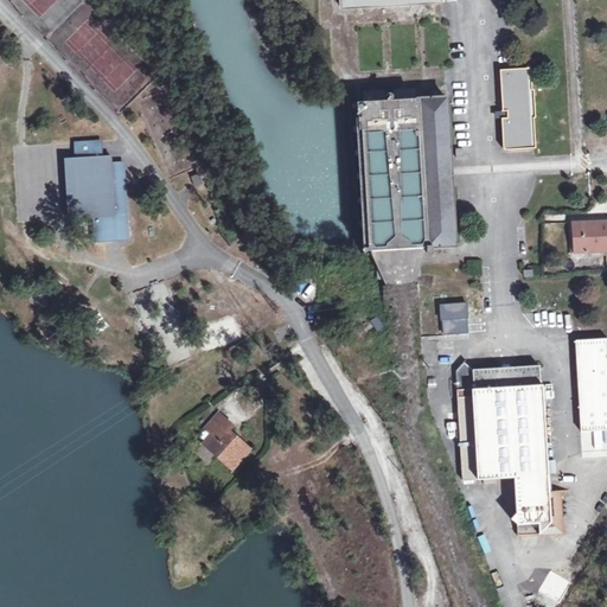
[(342,0),(343,11),(439,4),(438,0),(342,0)]
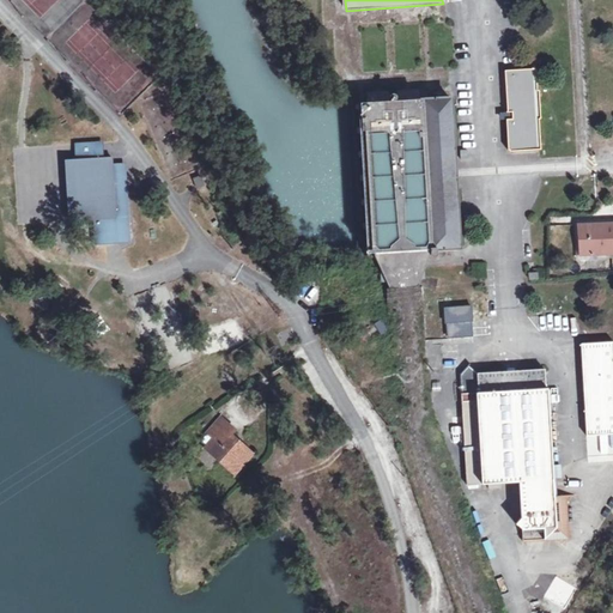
[(534,71),(503,72),(505,113),(504,113),(504,114),(505,114),(510,114),(510,120),(504,121),(505,151),(508,151),(508,152),(538,151),(536,120),(538,120),(538,92),(535,92),(534,71)]
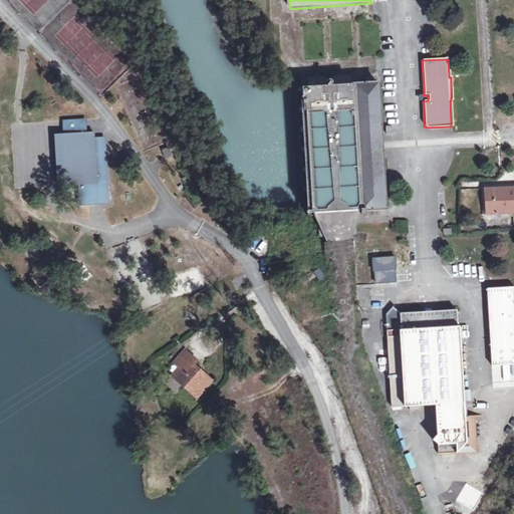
[(350,240),(352,234),(356,215),(366,213),(365,208),(384,206),(375,82),(349,84),(348,77),(343,77),(343,70),(341,67),(337,68),(335,70),(335,78),(330,79),(330,85),(324,85),(324,80),(320,79),(320,72),(318,70),(315,70),(312,73),(312,81),(311,81),(311,85),(299,86),(305,205),(306,215),(310,215),(321,237),(325,243),(350,240)]
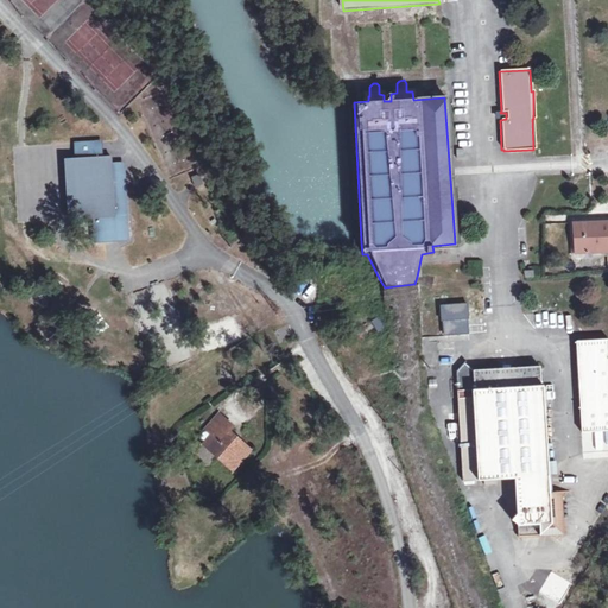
[(73,159),(78,220),(94,217),(96,241),(107,240),(107,236),(120,235),(128,234),(121,169),(109,170),(108,154),(99,156),(97,141),(71,145),(73,159)]
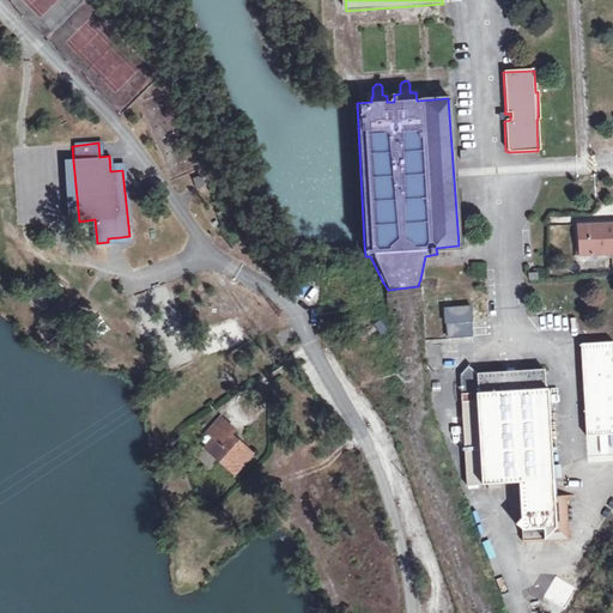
[(198,180),(192,183),(198,193),(204,189),(198,180)]
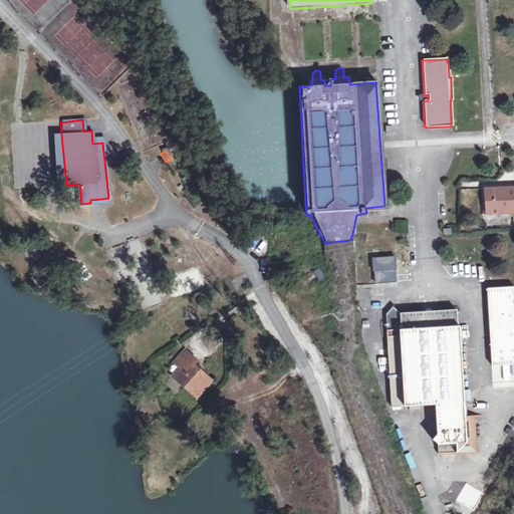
[(513,186),(502,187),(486,188),(487,215),(513,213),(513,186)]
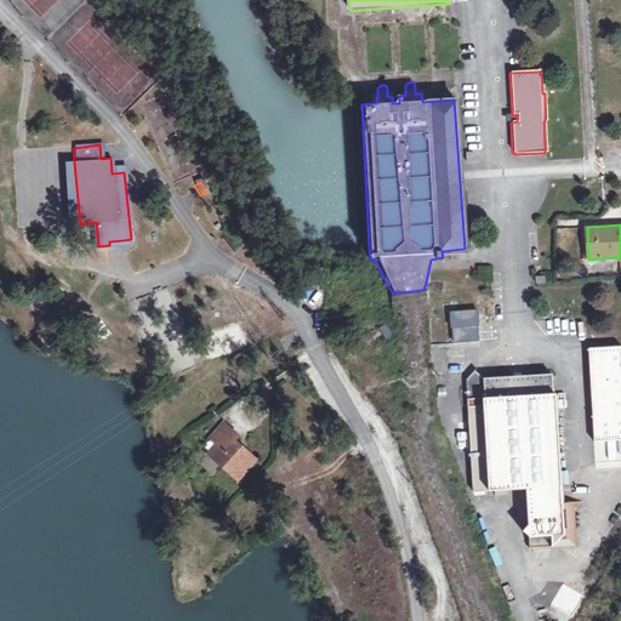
[(474,309),(446,313),(448,329),(450,329),(451,343),(474,342),(474,324),(476,324),(474,309)]
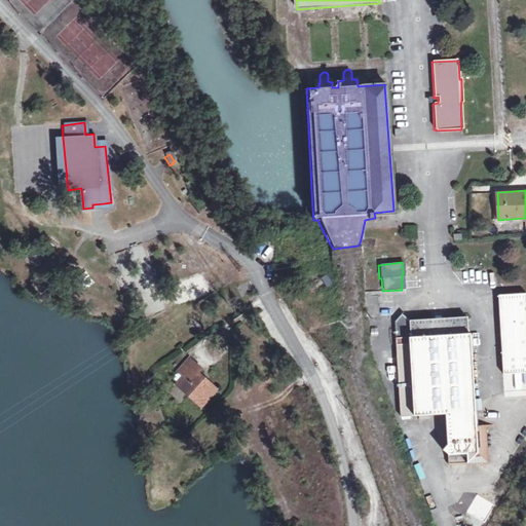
[(73,278),(81,291),(94,282),(85,270),(73,278)]
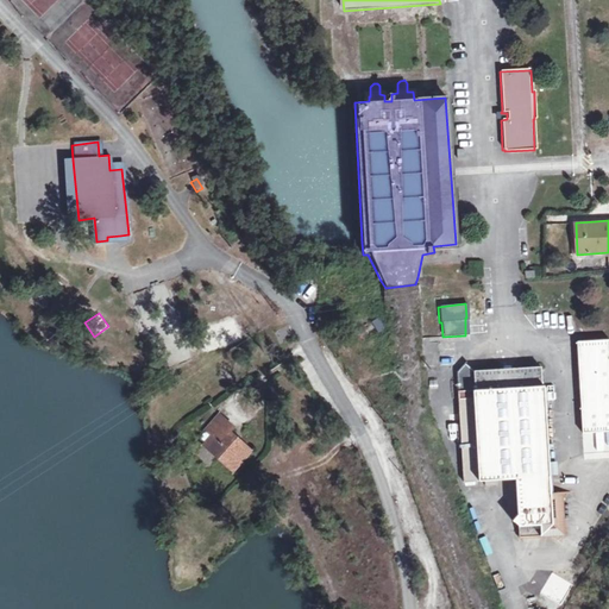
[(378,324),(372,327),(377,337),(384,333),(378,324)]
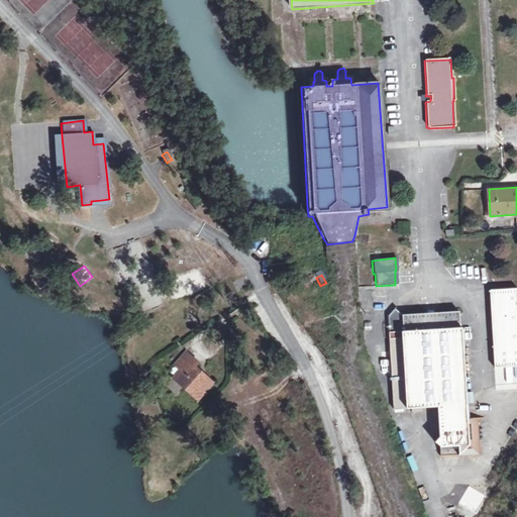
[(306,284),(300,287),(304,295),(310,291),(306,284)]
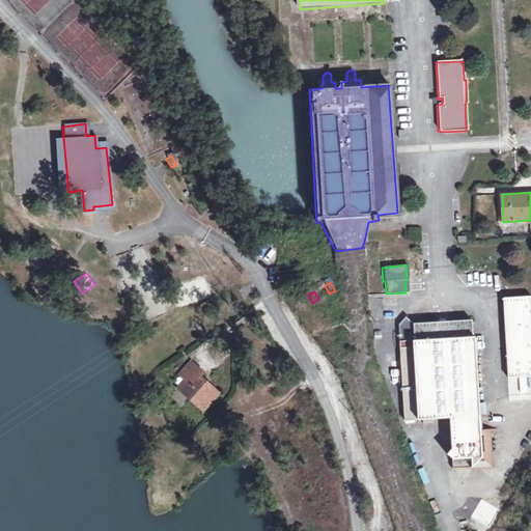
[(530,297),(513,299),(504,300),(508,357),(519,356),(530,355),(530,297)]
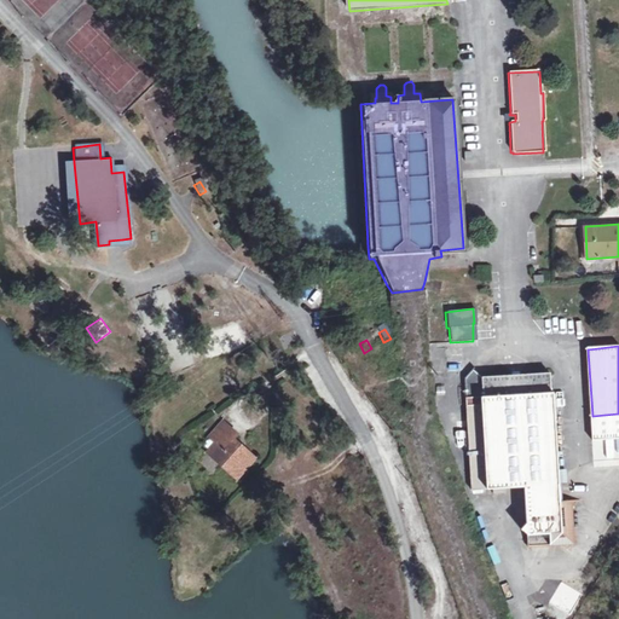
[(467,399),(551,394),(550,374),(484,379),(473,370),(464,379),(467,399)]
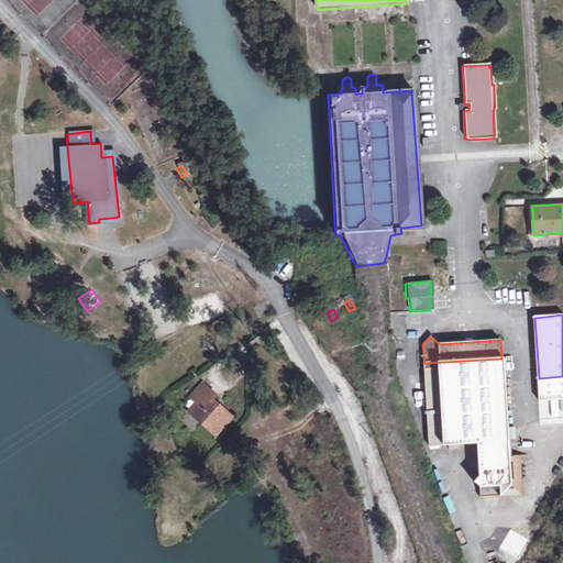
[(501,359),(424,363),(431,444),(477,443),(479,476),(475,483),(482,487),(482,497),(525,493),(521,440),(508,441),(501,359)]
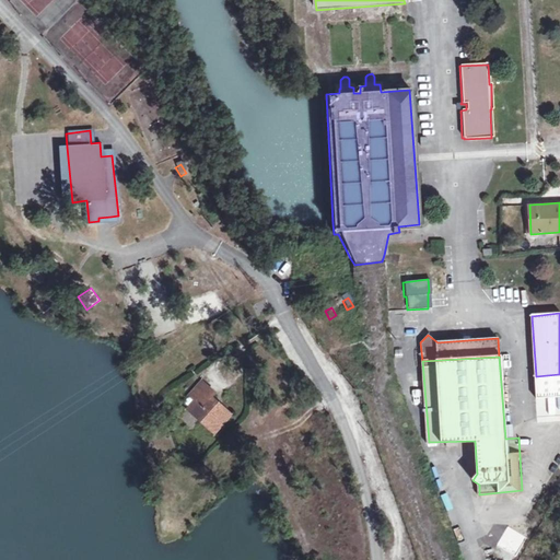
[(190,400),(196,394),(190,388),(185,395),(190,400)]
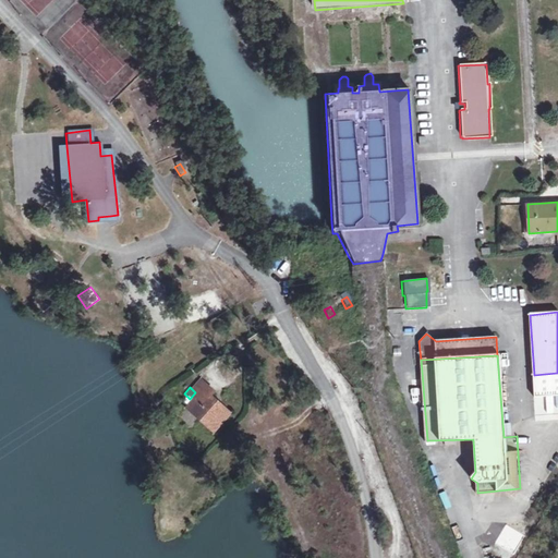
[(203,400),(195,392),(190,399),(184,393),(178,400),(183,407),(176,415),(201,440),(217,423),(199,404),(203,400)]
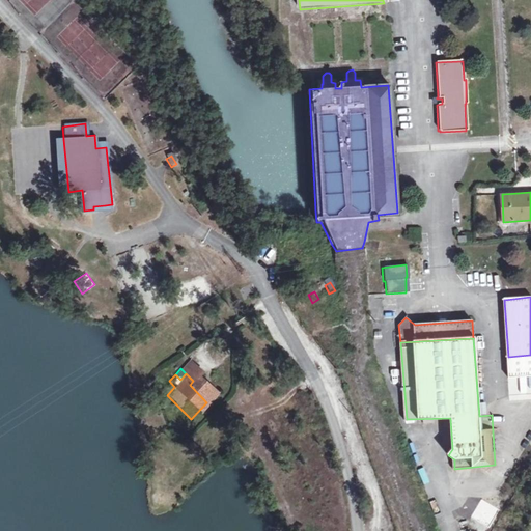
[(459,528),(467,526),(464,516),(456,519),(459,528)]
